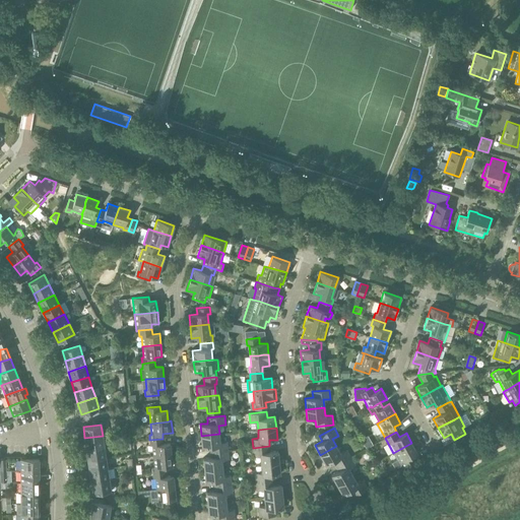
[(220,442),(219,434),(201,436),(202,447),(210,446),(210,452),(228,450),(226,441),(220,442)]
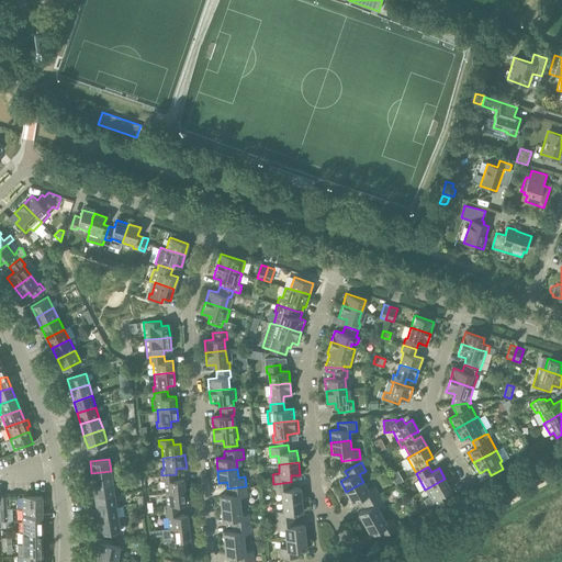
[(113,482),(111,471),(91,473),(93,485),(113,482)]
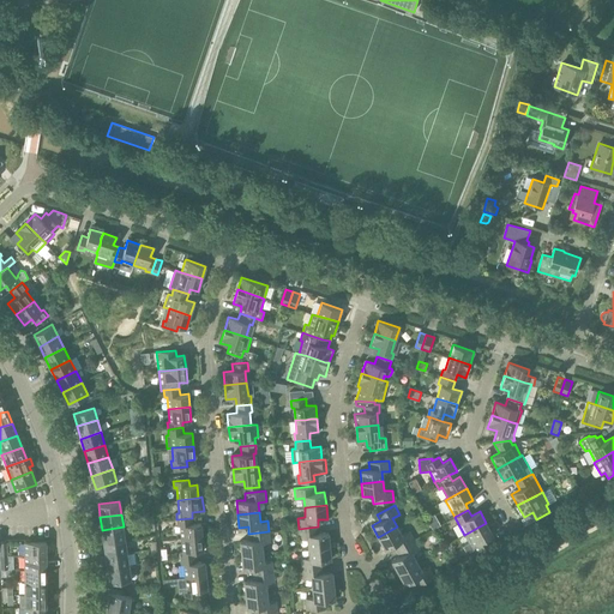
[(193,524),(192,518),(176,519),(178,527),(180,525),(181,539),(203,536),(202,523),(193,524)]
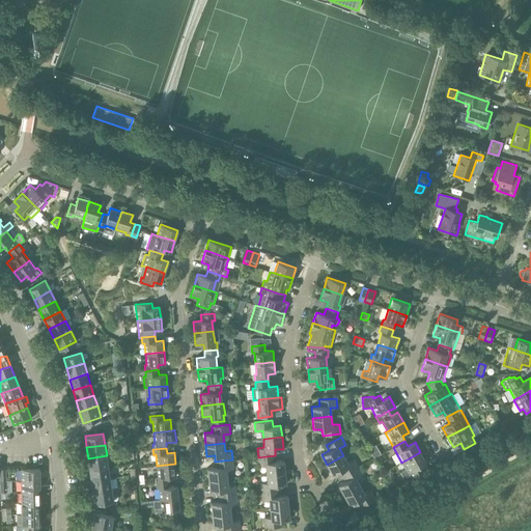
[(426,463),(420,452),(401,463),(411,478),(427,469),(424,464),(426,463)]
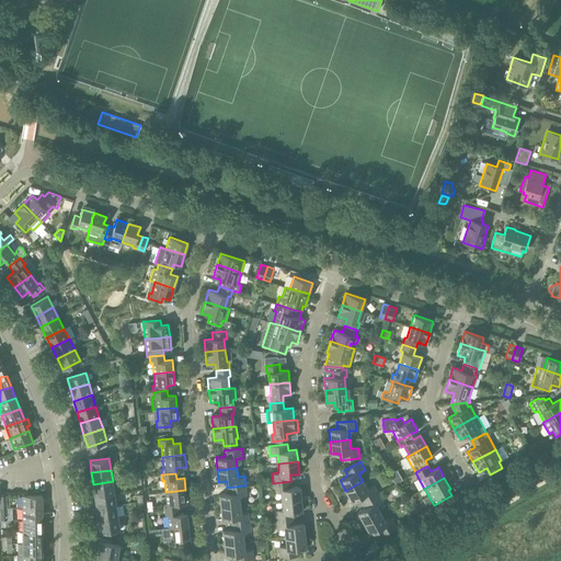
[(93,484),(94,496),(114,493),(113,481),(93,484)]
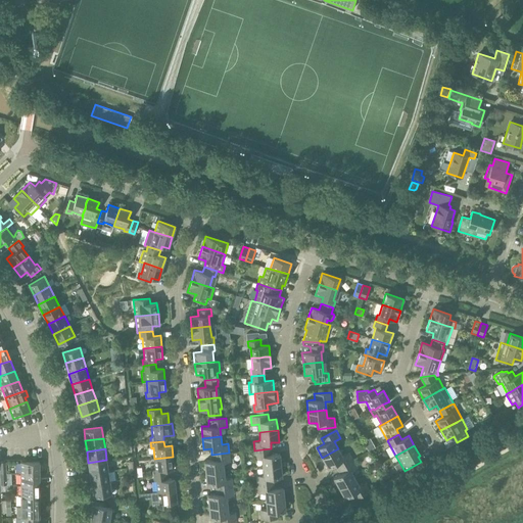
[(262,459),(263,467),(281,465),(280,454),(272,454),(271,448),(254,450),(254,459),(262,459)]
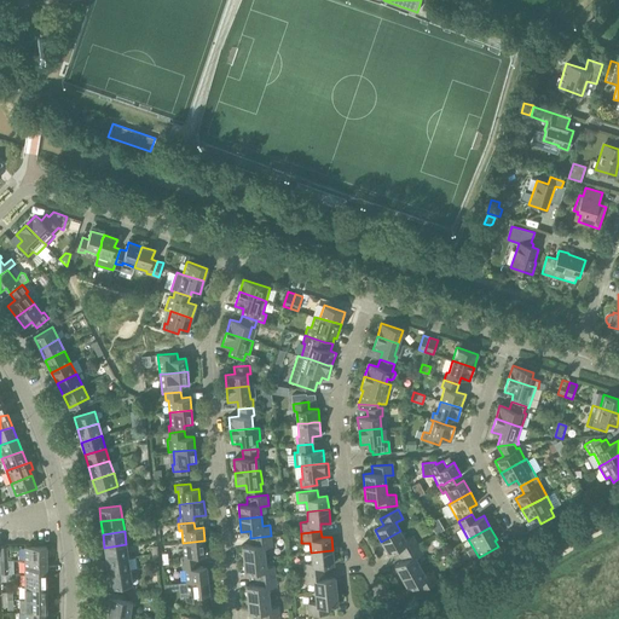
[(397,549),(399,555),(417,544),(412,536),(405,539),(400,531),(381,542),(388,554),(397,549)]
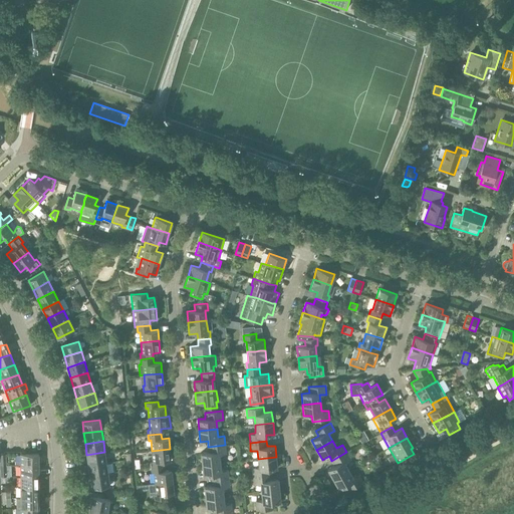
[(226,454),(225,445),(208,447),(209,452),(201,453),(202,464),(220,462),(219,454),(226,454)]
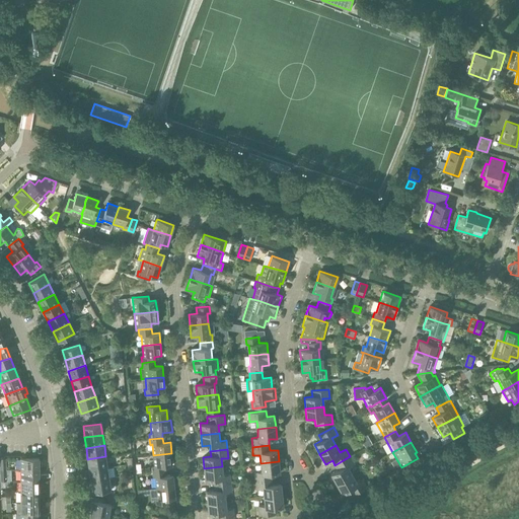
[(152,466),(152,471),(165,470),(165,465),(172,465),(171,453),(153,455),(154,466),(152,466)]
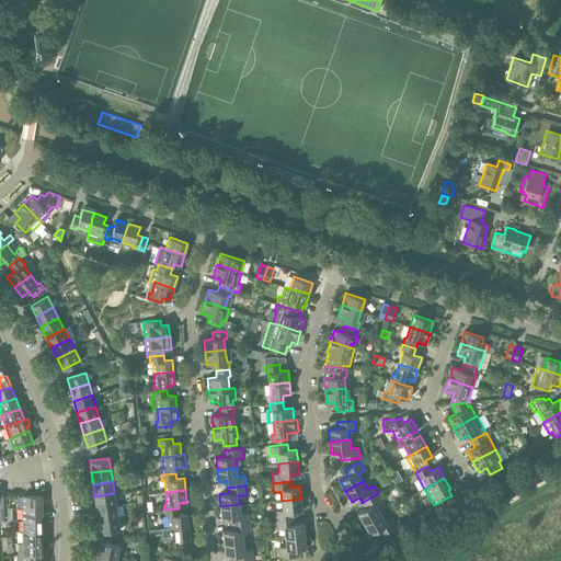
[(116,505),(114,493),(94,496),(96,507),(116,505)]
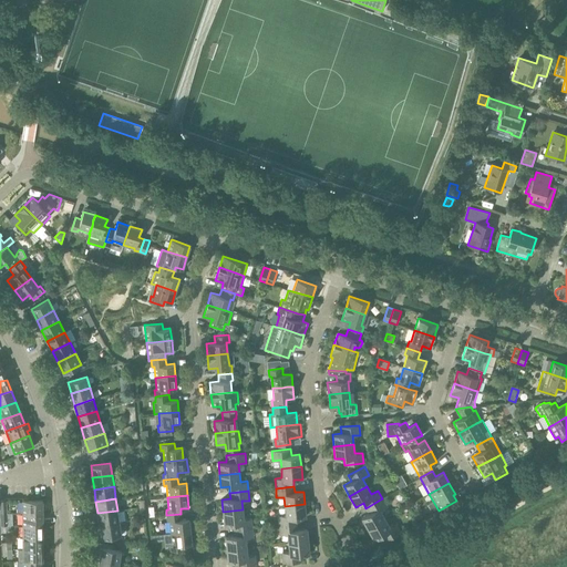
[(361,517),(368,528),(384,518),(381,511),(388,507),(382,498),(366,508),(369,513),(361,517)]
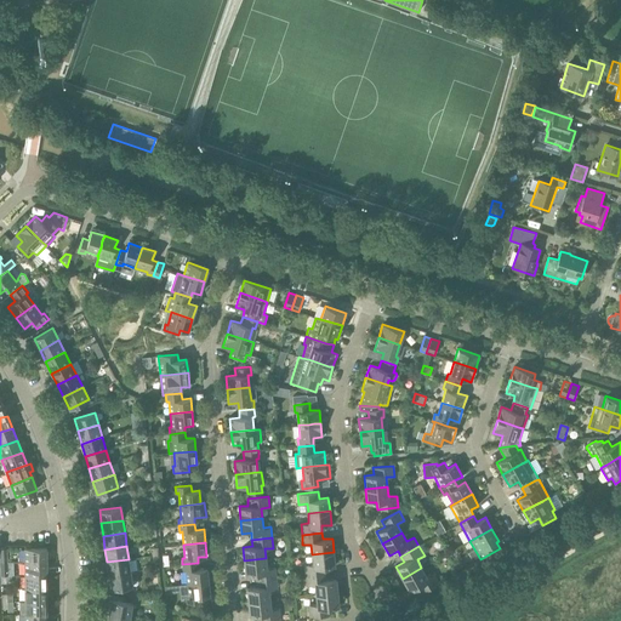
[(24,548),(24,562),(46,562),(46,548),(24,548)]
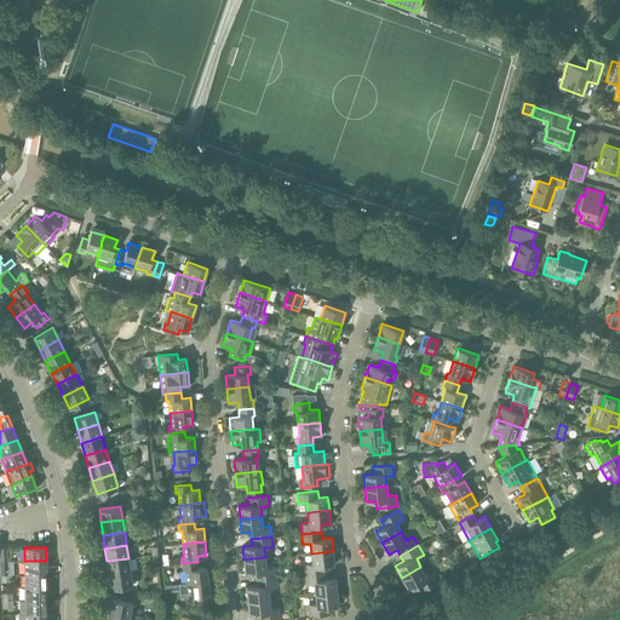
[(334,564),(333,551),(311,554),(313,563),(304,563),(305,574),(326,572),(325,566),(334,564)]
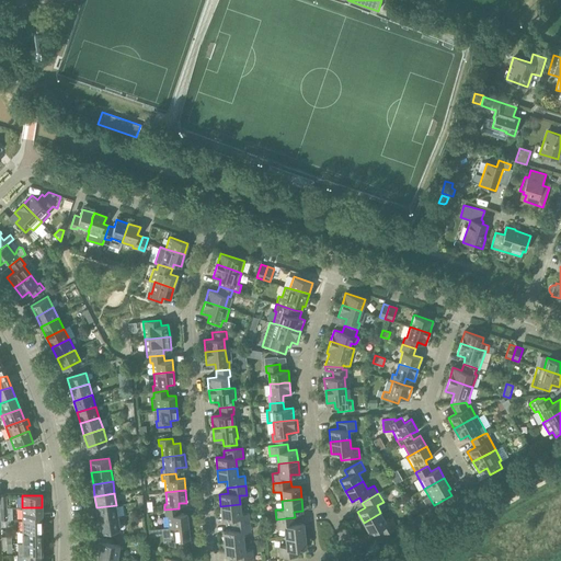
[(241,513),(240,504),(220,506),(221,518),(230,518),(230,524),(250,522),(249,513),(241,513)]
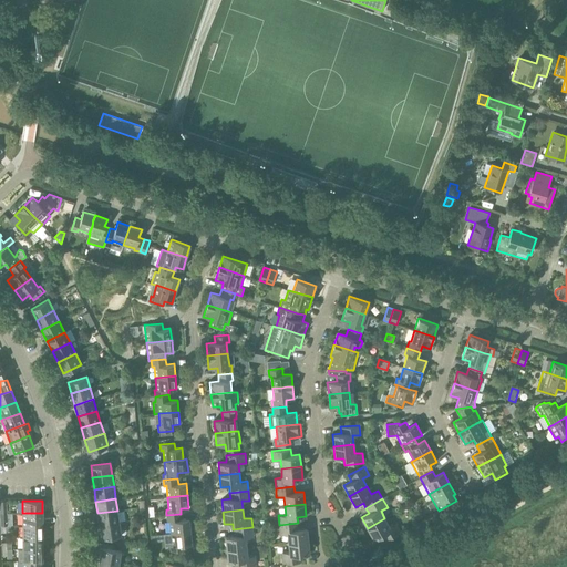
[(421,509),(414,514),(418,521),(424,517),(421,509)]
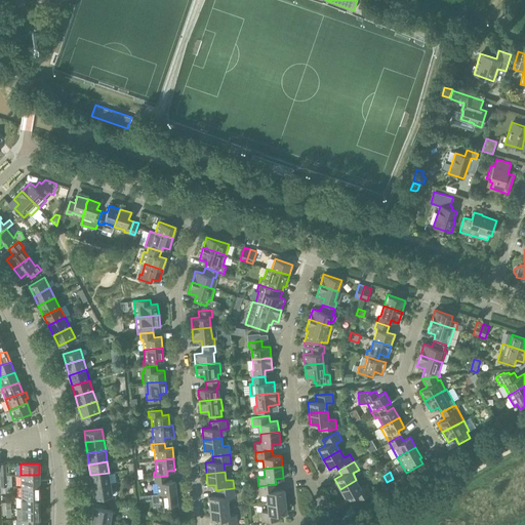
[(90,475),(92,486),(110,483),(109,473),(90,475)]
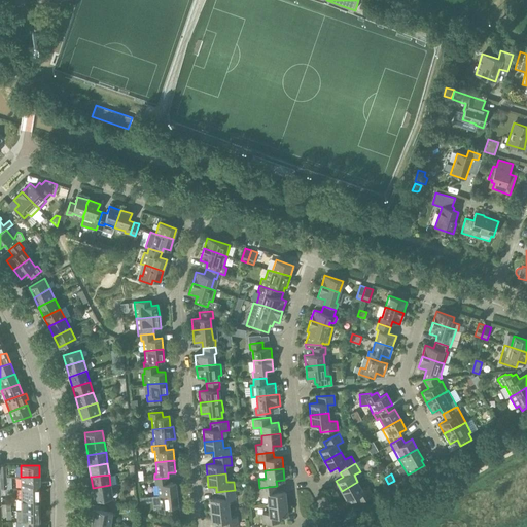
[(40,488),(39,477),(21,477),(21,488),(40,488)]
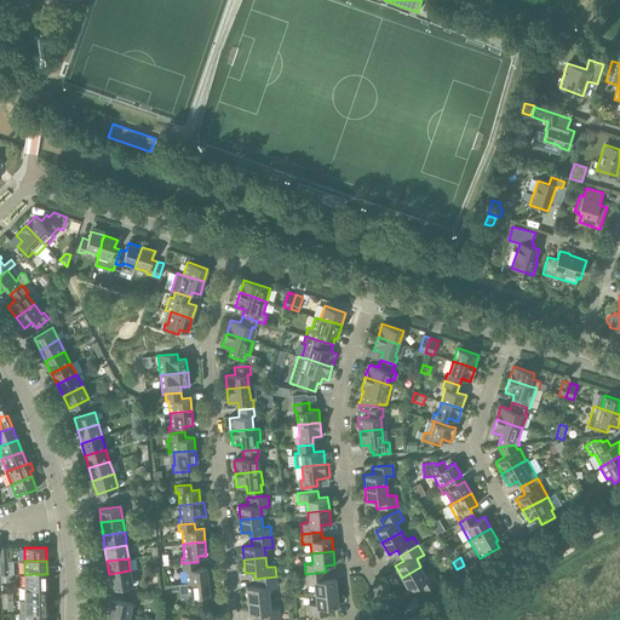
[(199,568),(197,562),(182,563),(183,570),(185,570),(187,583),(208,580),(207,567),(199,568)]
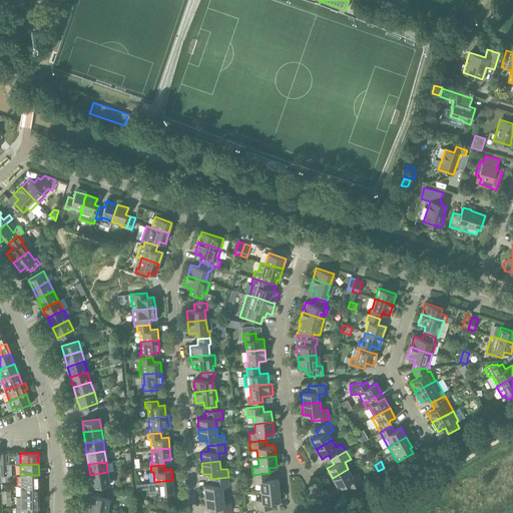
[(348,469),(333,478),(338,488),(345,484),(348,489),(363,481),(358,473),(352,476),(348,469)]
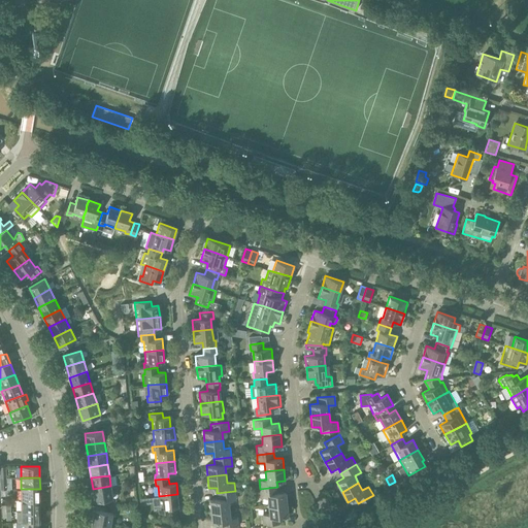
[(112,498),(110,486),(93,489),(94,500),(112,498)]
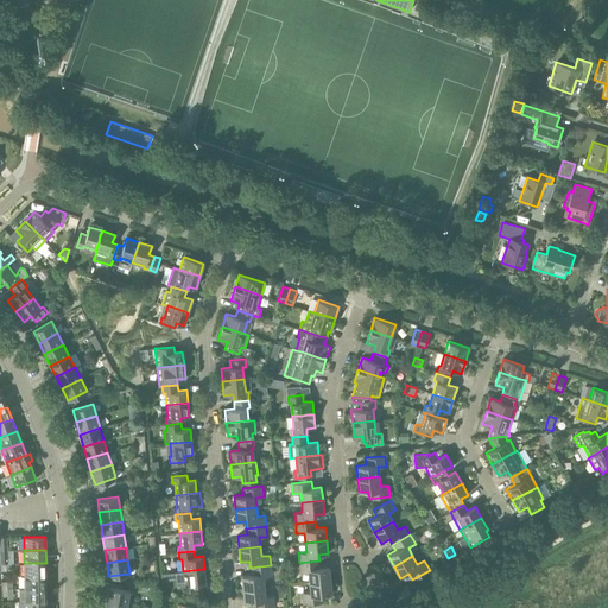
[(308,572),(309,582),(330,580),(329,567),(320,568),(320,561),(299,563),(301,574),(308,572)]
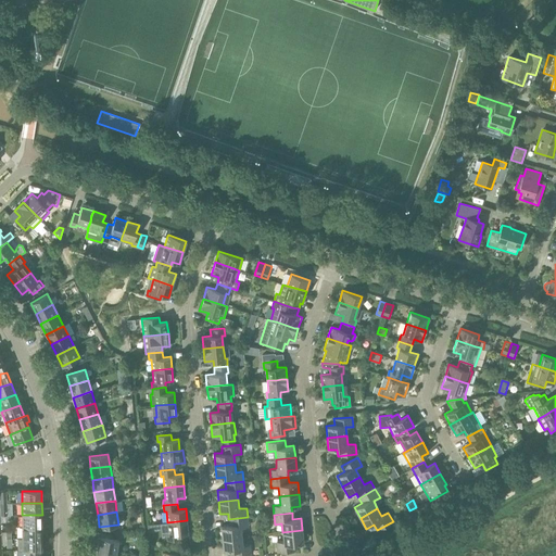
[(42,527),(42,515),(22,515),(22,527),(42,527)]
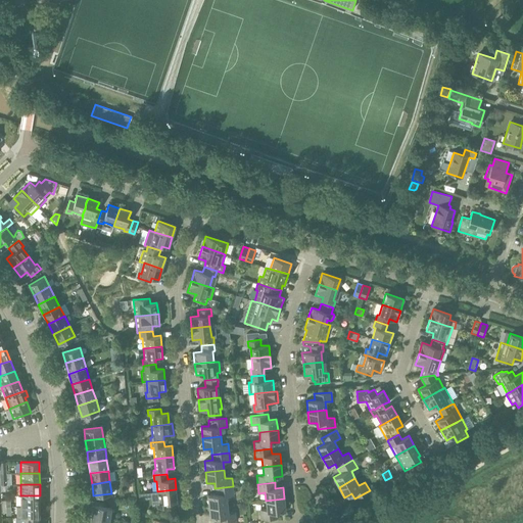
[(207,494),(208,507),(228,505),(227,496),(233,495),(233,486),(215,488),(216,494),(207,494)]
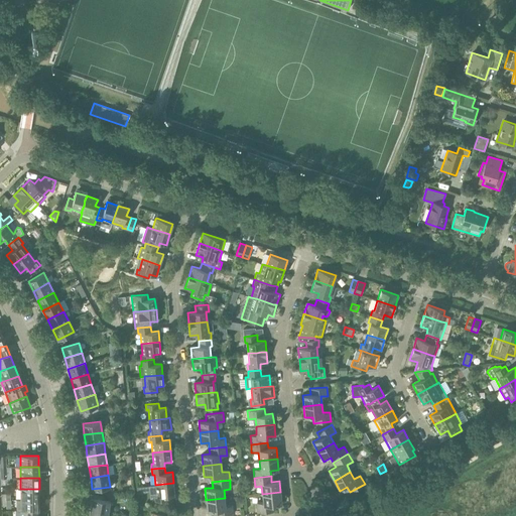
[(174,495),(173,483),(155,485),(149,486),(150,497),(154,497),(155,502),(167,500),(167,495),(174,495)]
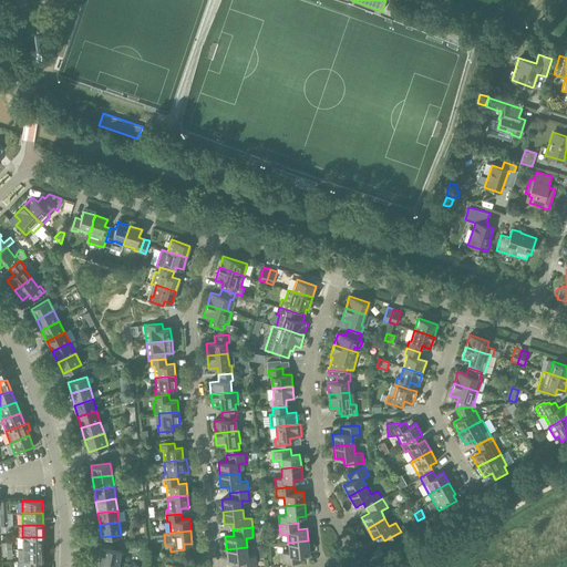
[(22,537),(22,548),(22,549),(43,549),(43,537),(22,537)]
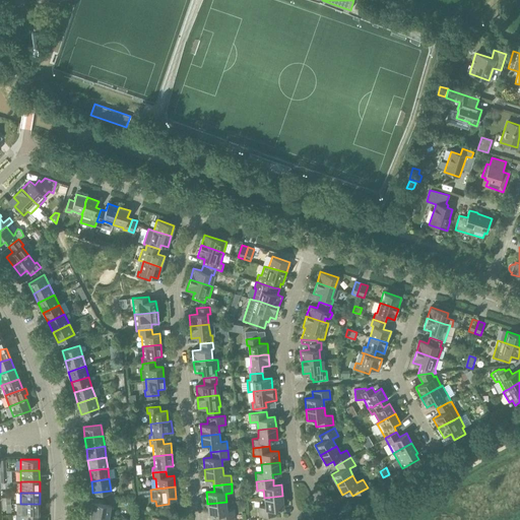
[(276,508),(283,507),(282,496),(264,498),(265,506),(258,507),(259,516),(276,514),(276,508)]
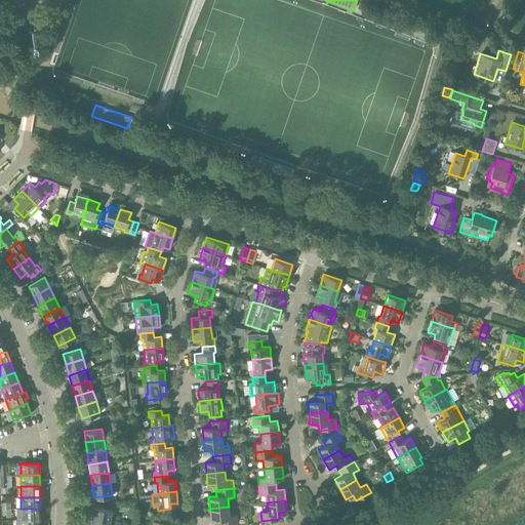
[(93,507),(91,518),(110,521),(112,510),(93,507)]
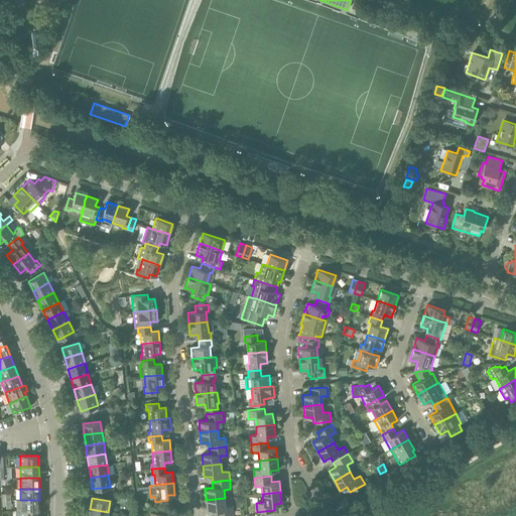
[(232,505),(225,506),(225,498),(206,500),(207,511),(215,510),(216,515),(233,514),(232,505)]
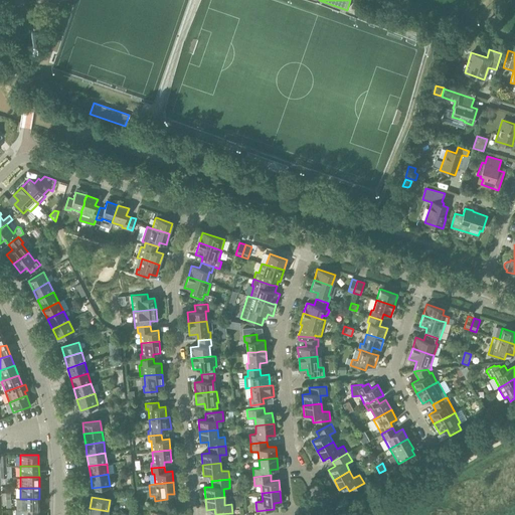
[(39,509),(39,499),(20,499),(20,498),(16,498),(16,510),(21,509),(21,510),(39,509)]
